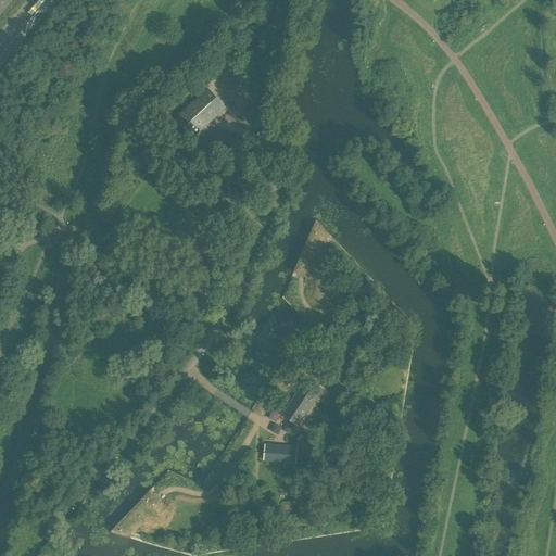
[(207,88),(174,119),(192,139),(226,108),(207,88)]
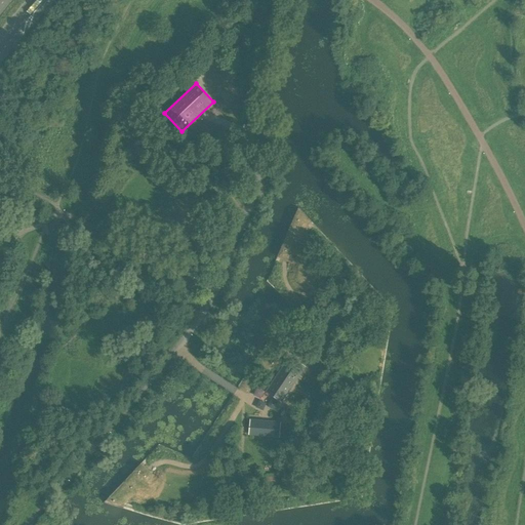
[(284,260),(291,264),(292,261),(294,256),(308,229),(309,225),(311,223),(312,221),(298,207),(277,257),(278,257),(284,260)]
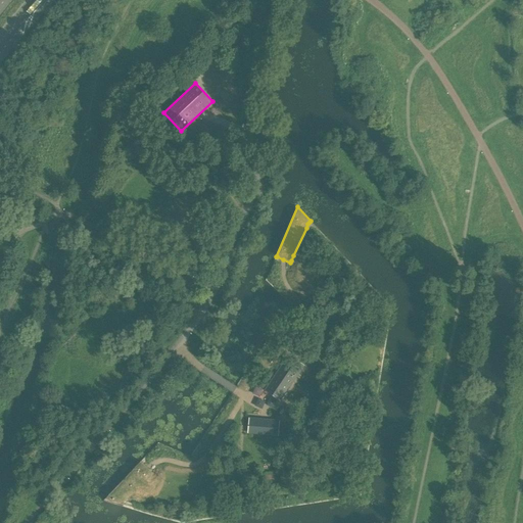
[(350,307),(344,298),(334,305),(339,315),(350,307)]
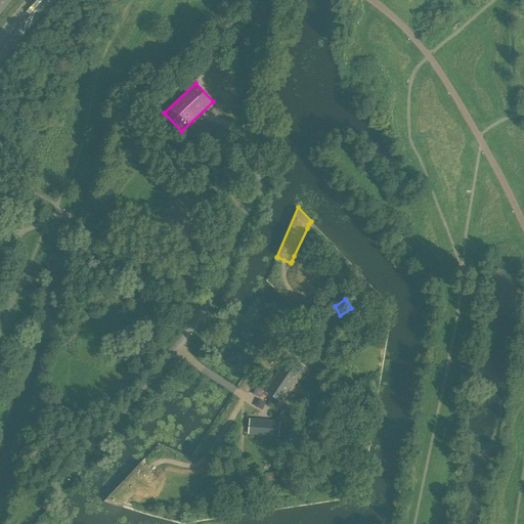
[(263,408),(266,402),(259,399),(256,405),(263,408)]
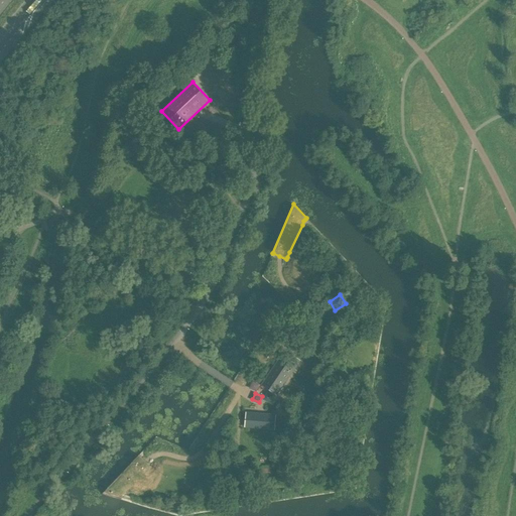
[(246,413),(244,429),(274,432),(276,415),(246,413)]
